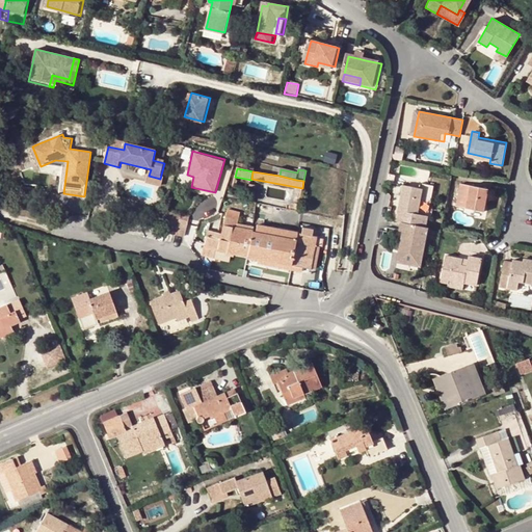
[(160,179),(149,176),(147,185),(162,189),(164,179),(160,179)]
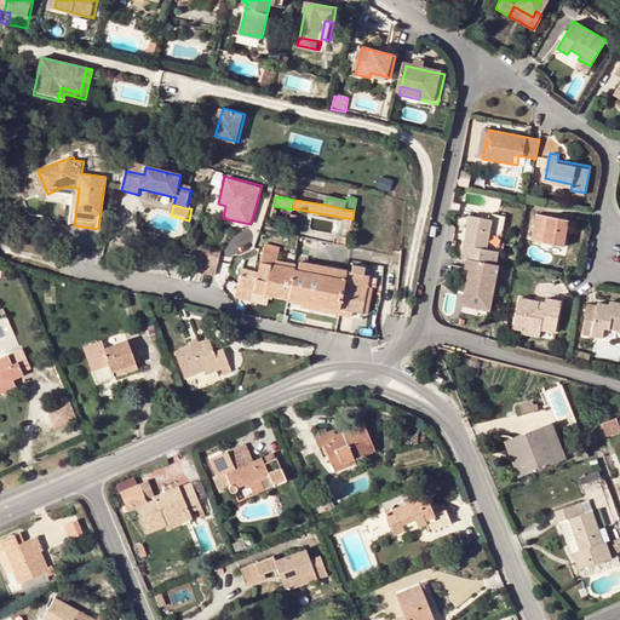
[(535,211),(530,237),(563,244),(567,217),(535,211)]
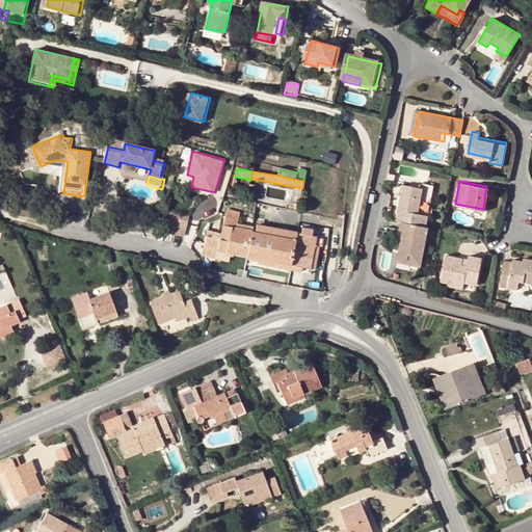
[(254,202),(257,184),(250,183),(247,201),(254,202)]
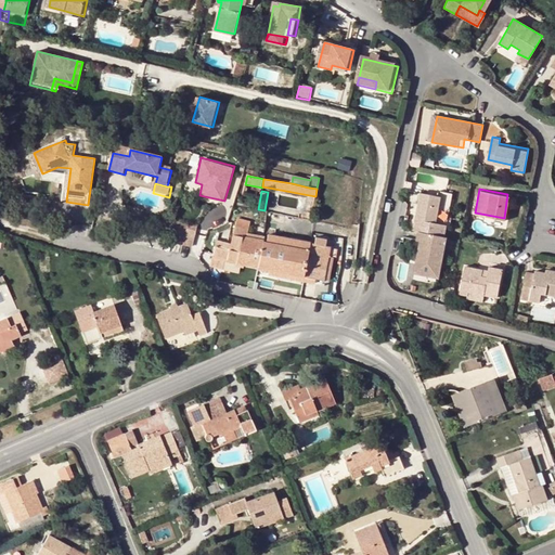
[(424,192),(416,228),(422,229),(448,234),(449,223),(442,222),(447,196),(424,192)]
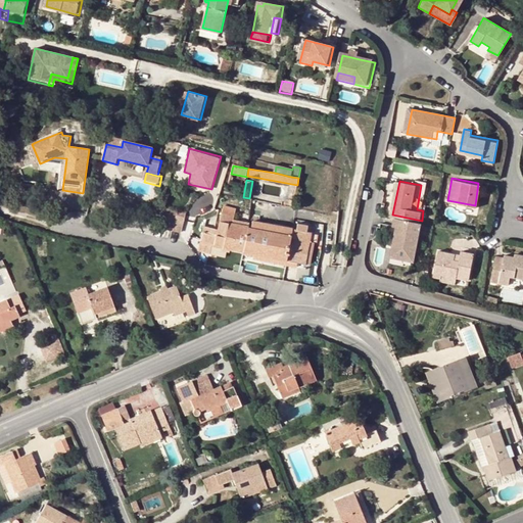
[(160,210),(155,226),(173,231),(181,233),(186,212),(178,210),(177,215),(160,210)]
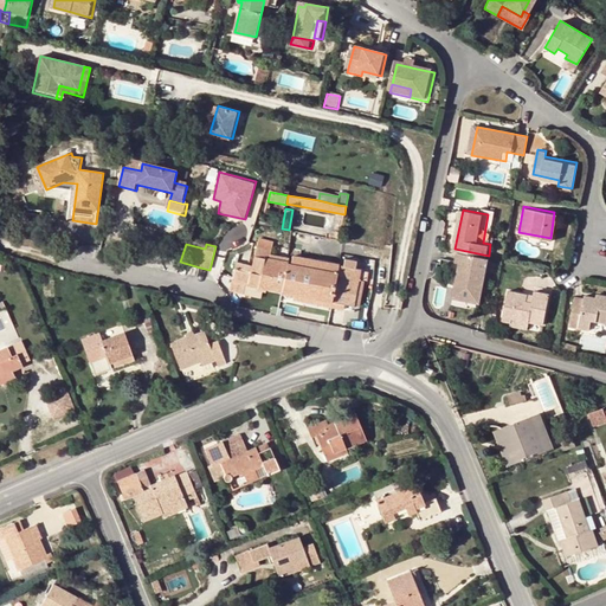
[(255,257),(270,259),(272,249),(258,244),(255,257)]
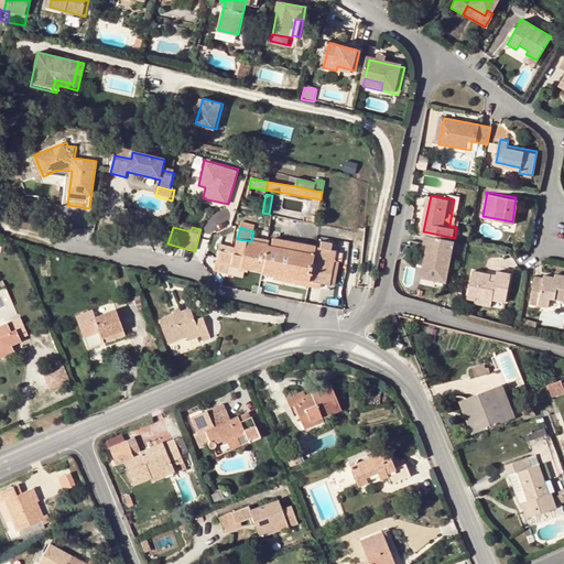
[(456,238),(455,238),(429,232),(426,242),(430,242),(424,274),(448,280),(456,238)]
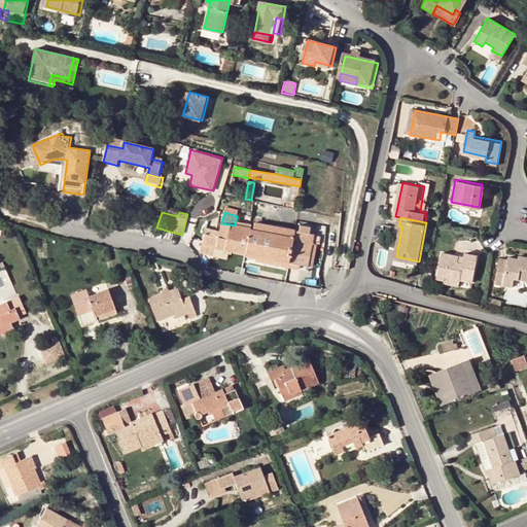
[(213,252),(214,248),(254,255),(300,264),(309,265),(313,244),(314,234),(310,233),(311,227),(301,225),(300,231),(256,222),(255,230),(235,225),(221,223),(220,232),(207,227),(202,249),(213,252)]
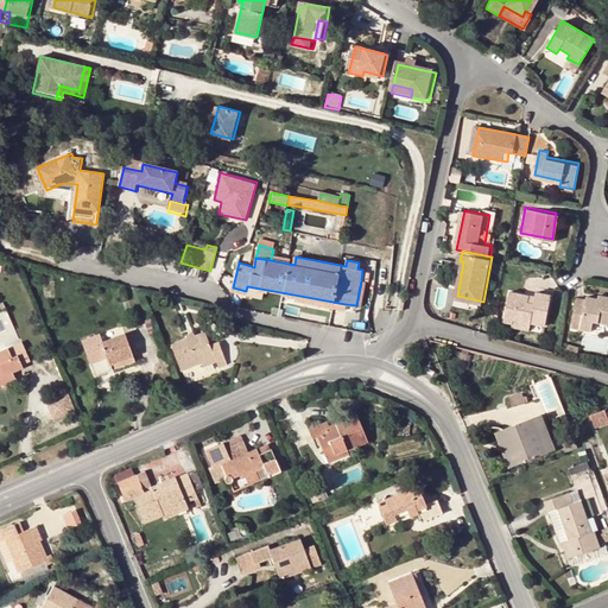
[(366,282),(361,282),(356,305),(362,305),(366,282)]
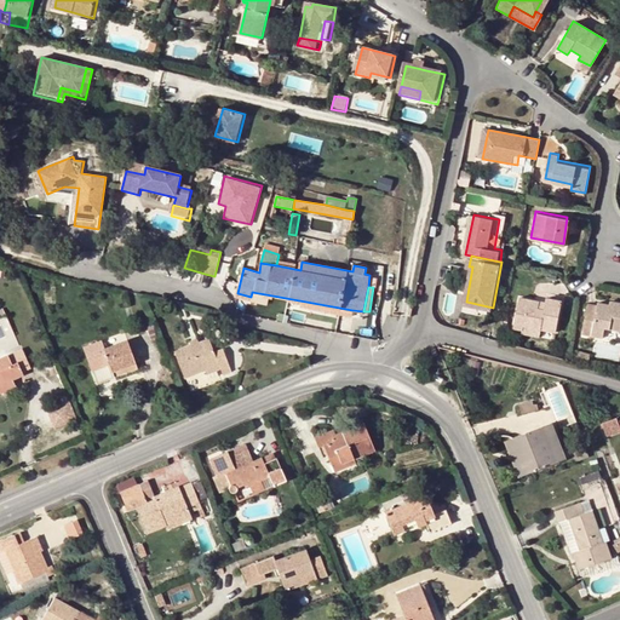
[(521,297),(515,327),(526,328),(527,322),(544,326),(558,329),(564,299),(550,297),(549,302),(521,297)]
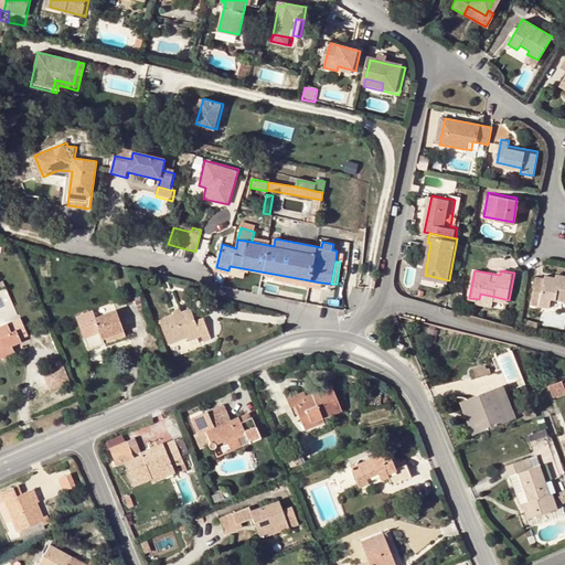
[(321,286),(321,283),(273,274),(273,278),(321,286)]
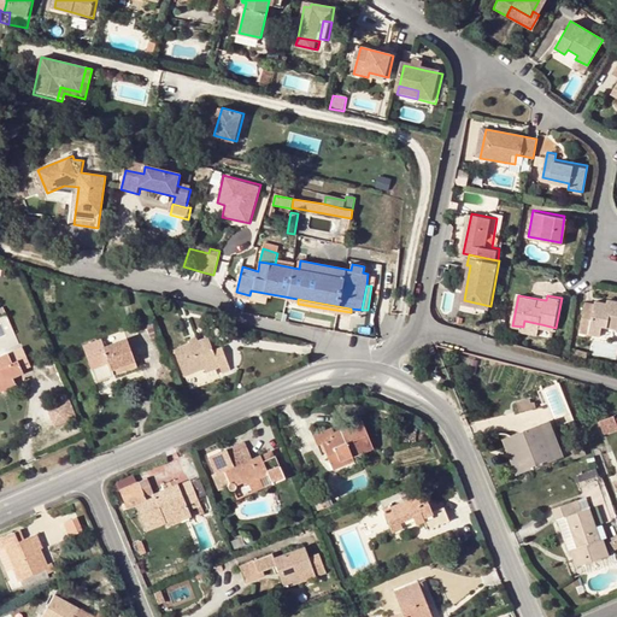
[(613,303),(609,301),(599,299),(598,303),(588,301),(582,330),(603,334),(605,324),(616,327),(616,299),(615,299),(613,303)]
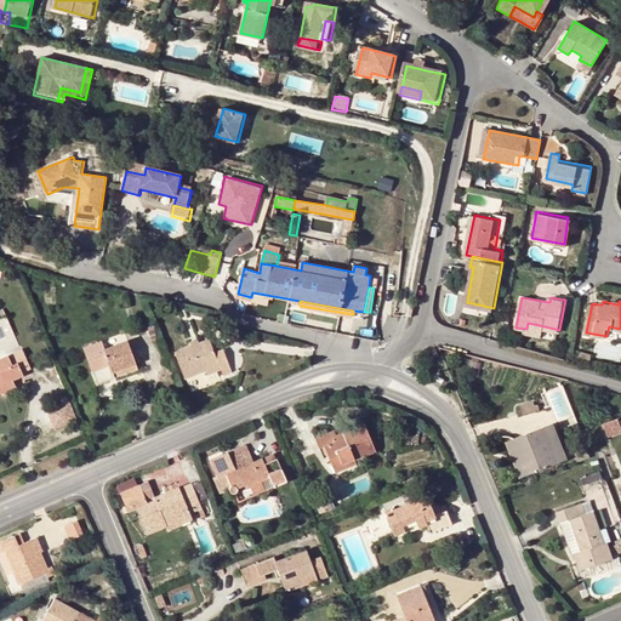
[(545,326),(528,323),(527,329),(525,331),(543,335),(545,326)]
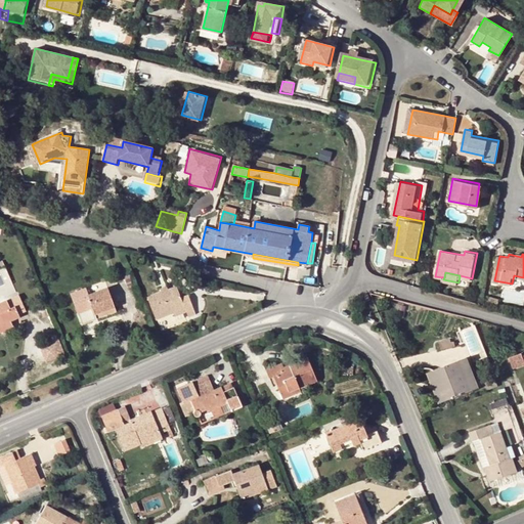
[(168,289),(162,292),(148,297),(157,319),(173,313),(181,310),(183,313),(186,311),(188,316),(195,313),(188,294),(181,297),(176,286),(168,289)]
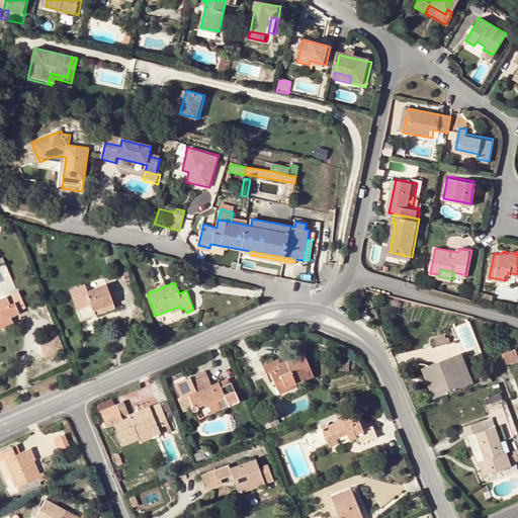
[(85,284),(71,289),(78,310),(92,305),(96,315),(114,308),(106,284),(87,290),(85,284)]
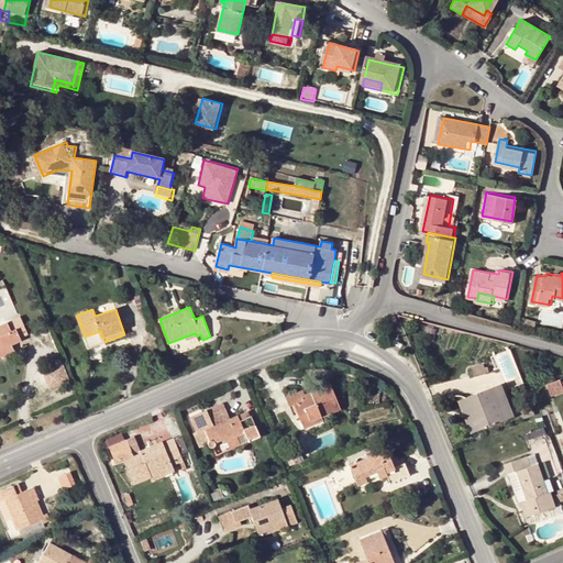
[(0,349),(11,344),(22,340),(21,337),(28,334),(20,317),(18,310),(4,316),(7,322),(0,324),(0,349)]
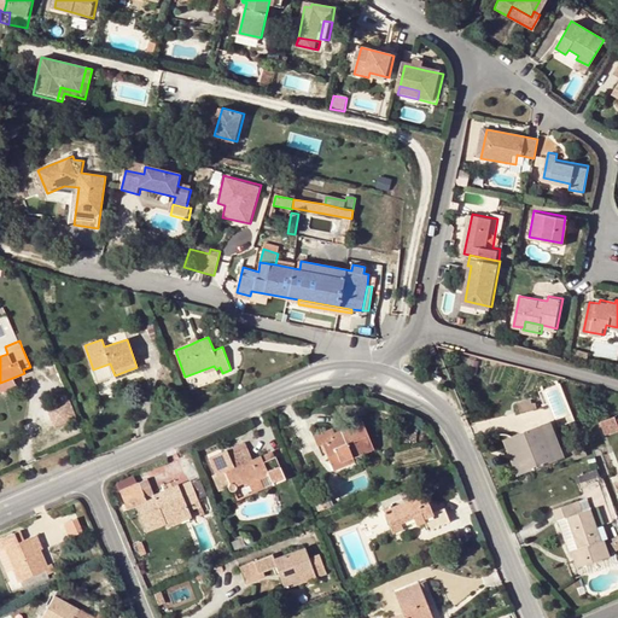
[(436,355),(433,348),(420,351),(423,360),(436,355)]
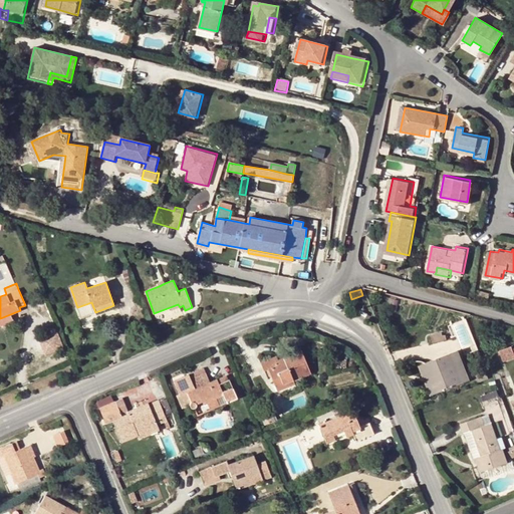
[(77,307),(80,317),(95,312),(91,302),(77,307)]
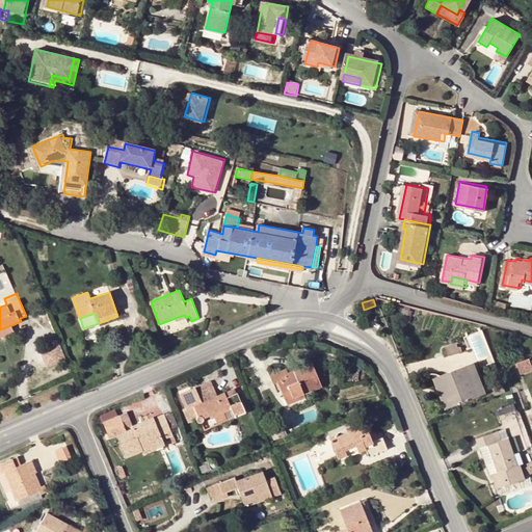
[(187,323),(186,318),(184,315),(176,318),(180,325),(187,323)]
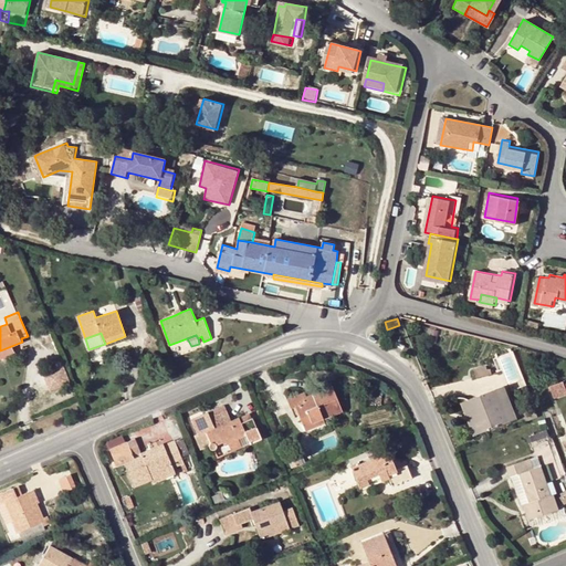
[(405,346),(396,341),(392,345),(401,350),(405,346)]
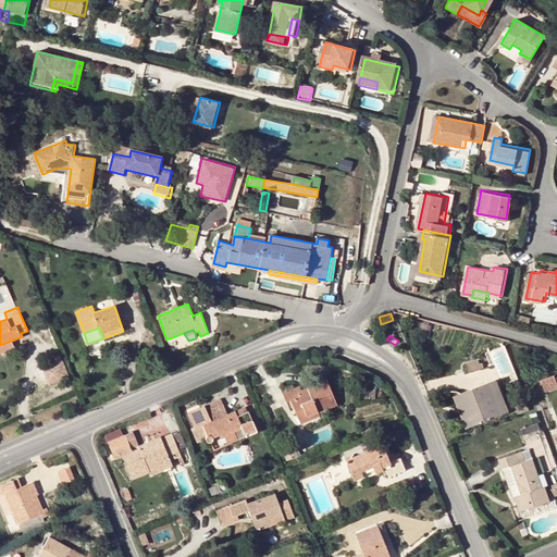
[(0,351),(13,347),(11,341),(0,345),(0,351)]
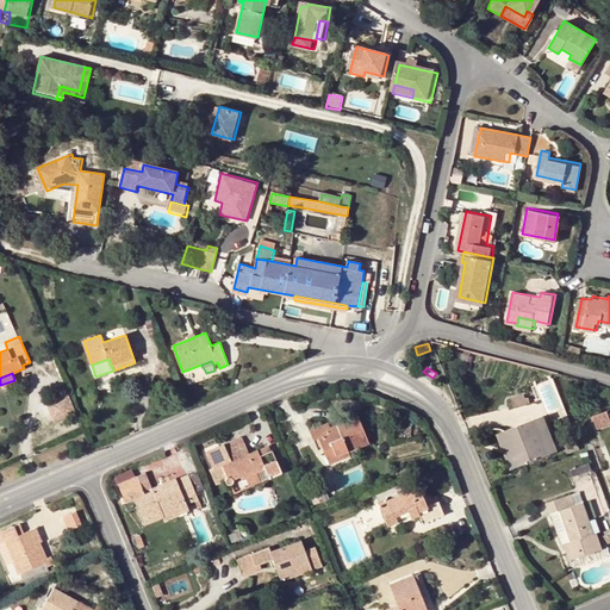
[(67,393),(63,394),(72,414),(74,411),(67,393)]
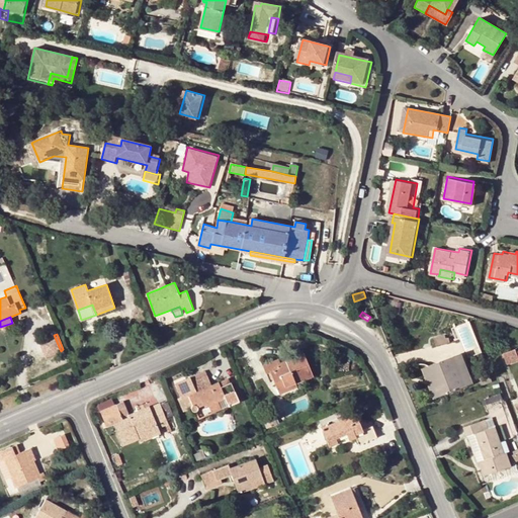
[(54,335),(38,342),(45,357),(61,351),(54,335)]
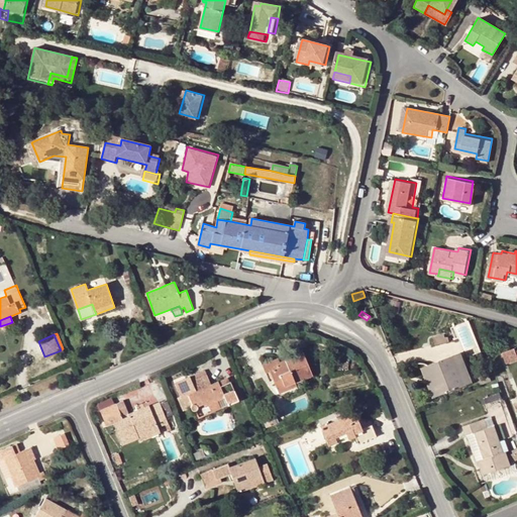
[(433,337),(434,344),(445,342),(444,338),(443,335),(433,337)]
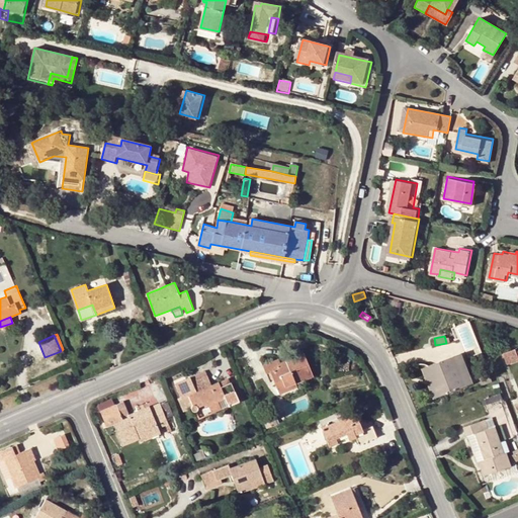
[(517,360),(517,349),(505,352),(507,362),(517,360)]
